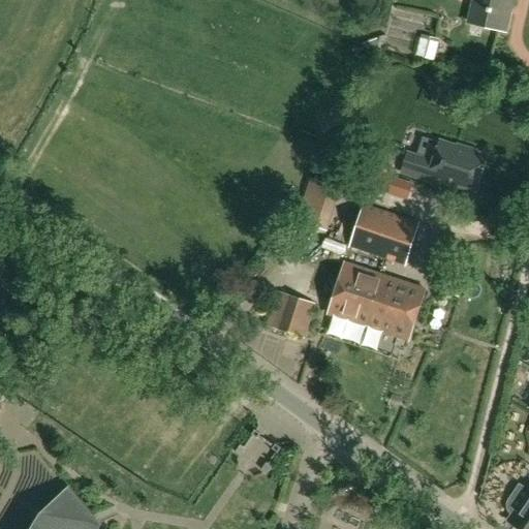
[(471,0),(467,21),(503,29),(507,11),(502,9),(504,0),(471,0)]
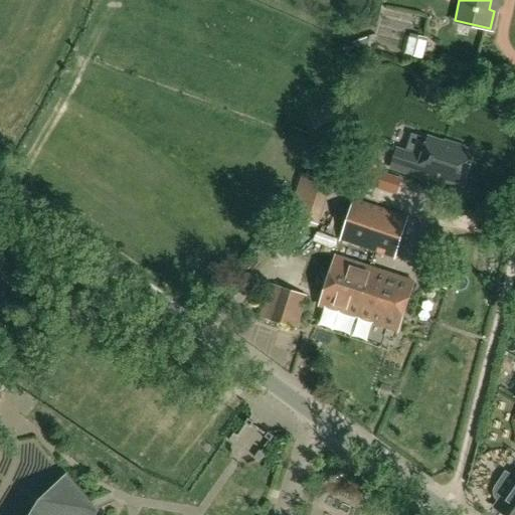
[(392,155),(387,172),(440,190),(441,186),(457,191),(468,158),(423,143),(417,163),(392,155)]
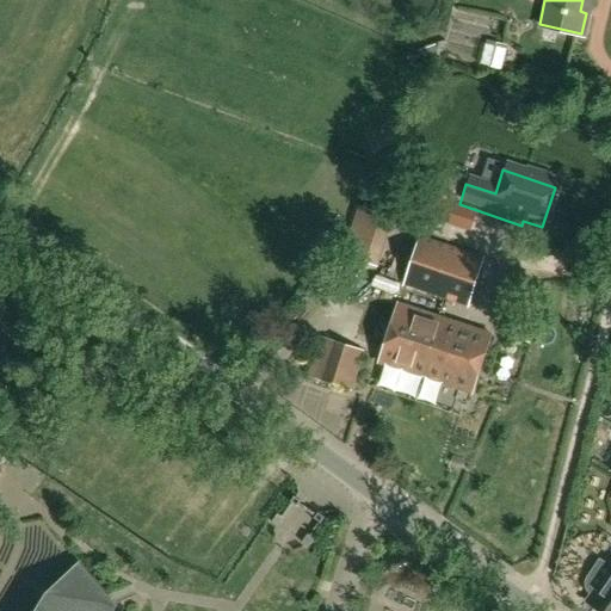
[(445,222),(451,204),(456,187),(430,179),(419,214),(445,222)]
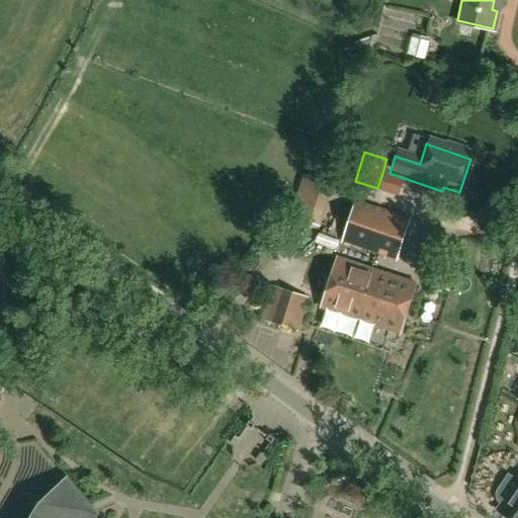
[(398,260),(412,217),(355,198),(341,242),(398,260)]
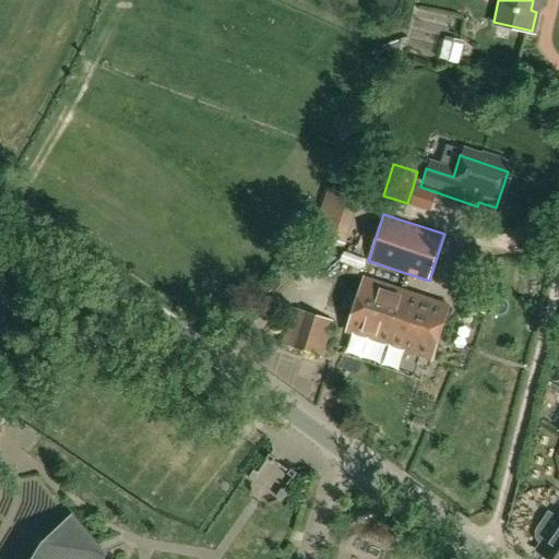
[(431,359),(449,305),(365,277),(347,332),(431,359)]
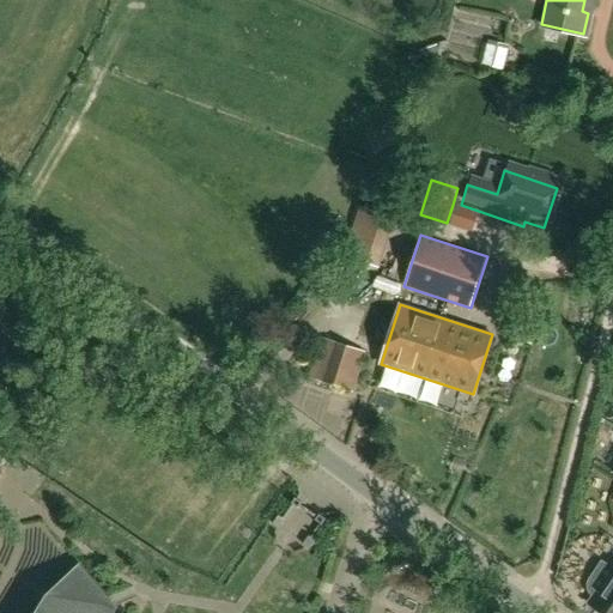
[(354,392),(366,351),(319,337),(307,378),(354,392)]
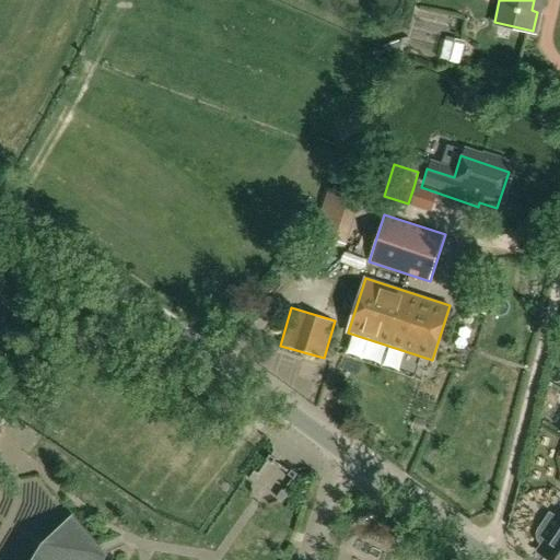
[(281,490),(277,497),(282,501),(287,494),(281,490)]
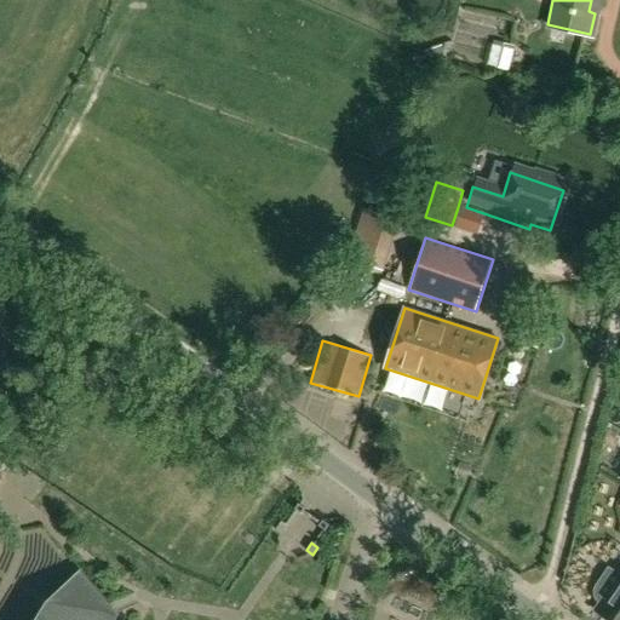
[(619,619),(619,574),(609,567),(595,589),(593,593),(595,597),(597,601),(598,603),(600,604),(596,609),(612,619),(619,619)]
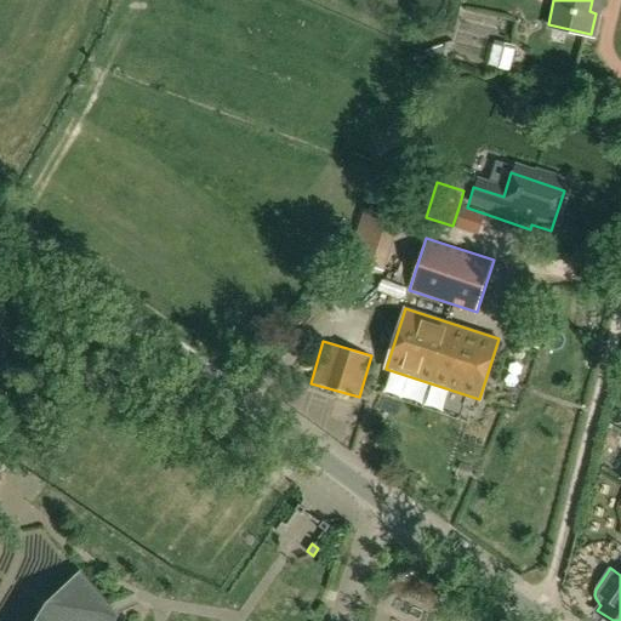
[(115,620),(120,615),(79,571),(45,603),(34,620),(115,620)]
